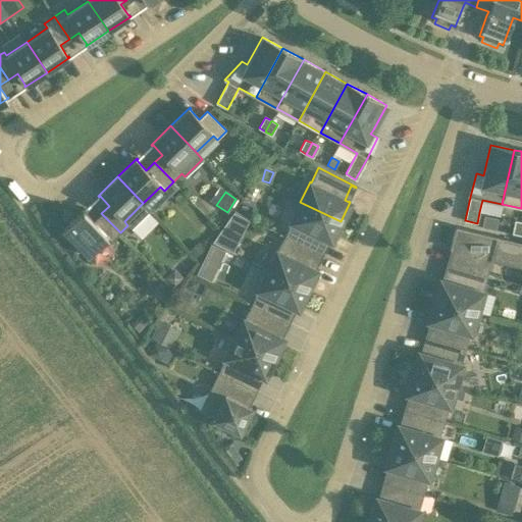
[(341,221),(300,202),(291,221),(292,222),(284,237),(318,253),(325,238),(330,240),(329,241),(330,242),(341,221)]
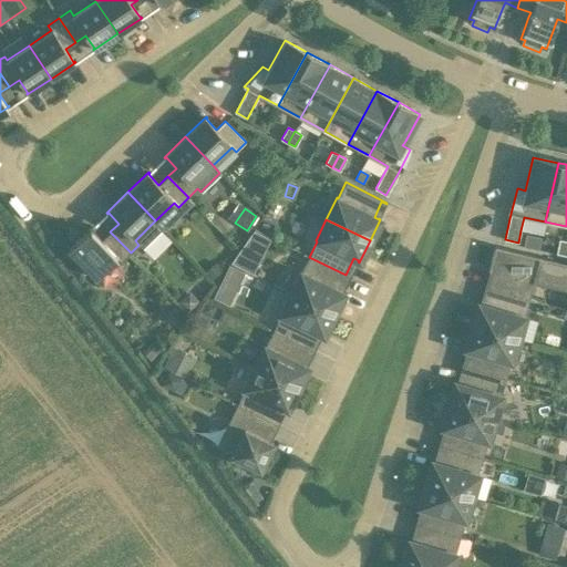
[(121,263),(131,253),(110,232),(101,240),(91,229),(92,228),(91,227),(64,253),(65,254),(69,250),(95,278),(116,258),(121,263)]
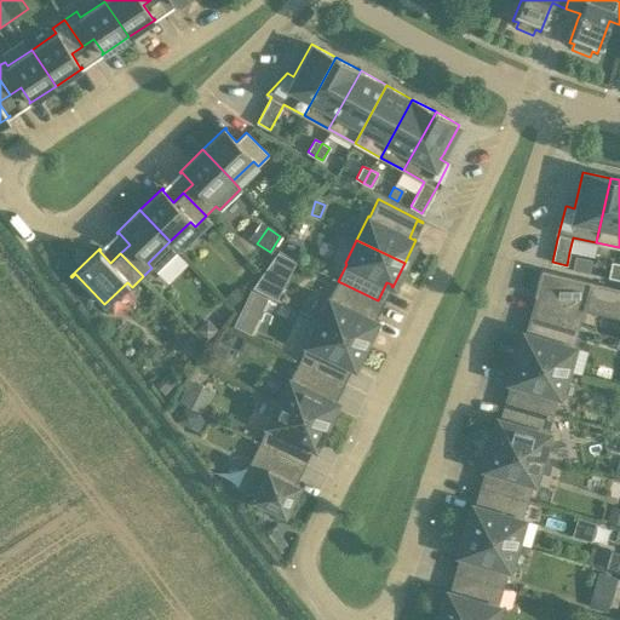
[(259,288),(280,299),(300,260),(280,250),(259,288)]
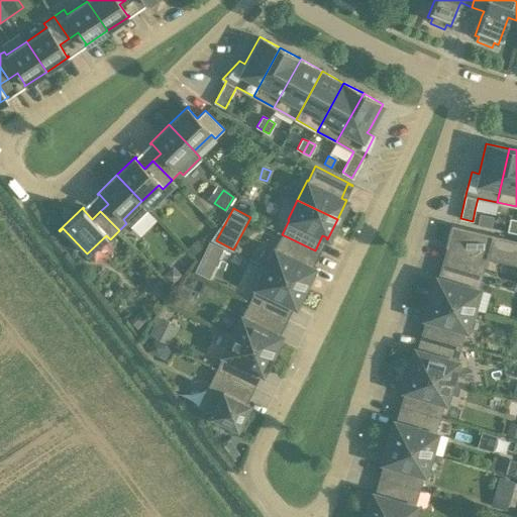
[(480,214),(478,225),(491,227),(493,217),(480,214)]
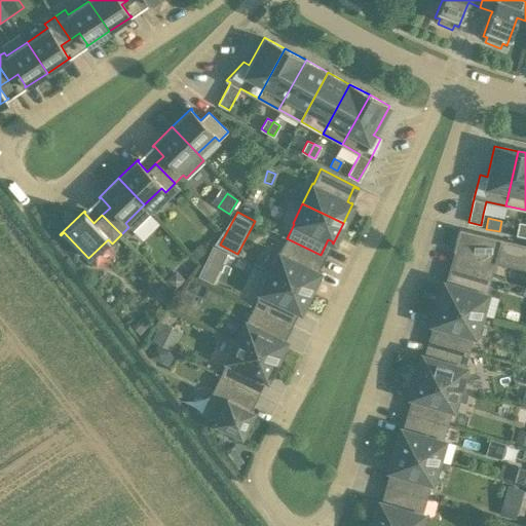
[(515,235),(522,237),(525,224),(518,222),(515,235)]
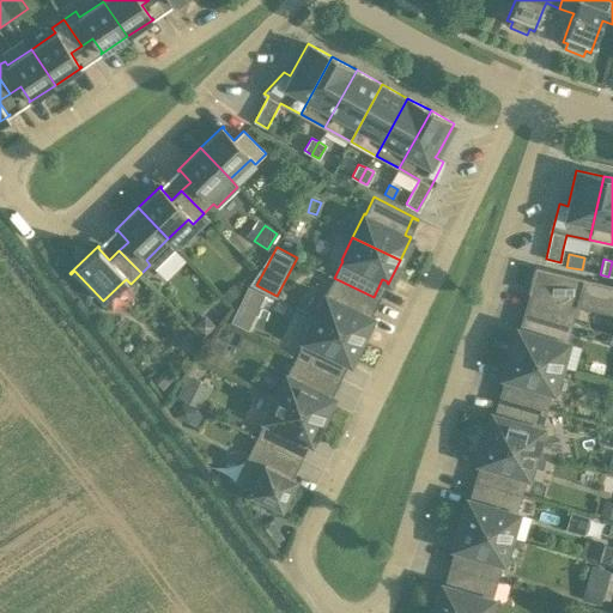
[(535,293),(529,311),(571,325),(577,304),(612,313),(612,333),(612,334),(611,335),(612,335),(612,285),(535,266),(527,292),(529,292),(529,291),(535,293)]
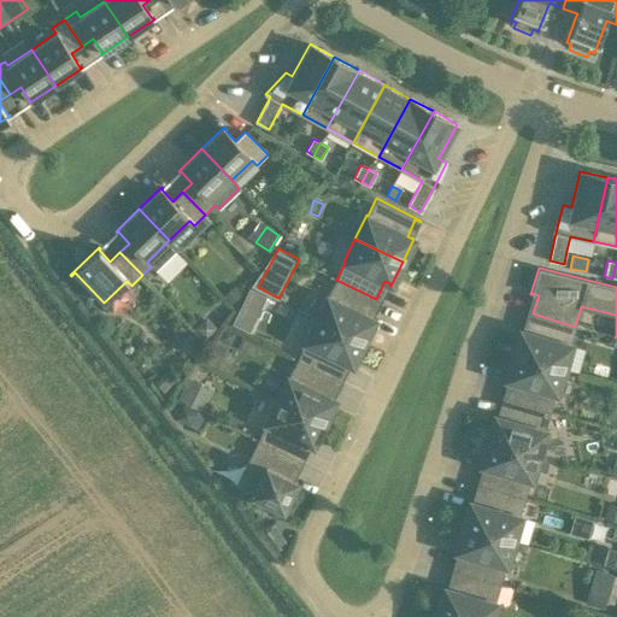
[(376,299),(336,280),(328,295),(327,295),(316,319),(363,342),(375,318),(374,318),(372,319),(368,316),(376,299)]
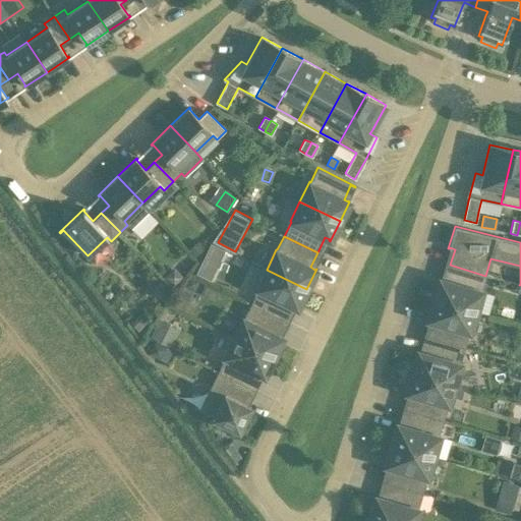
[(198,242),(189,250),(194,256),(204,248),(198,242)]
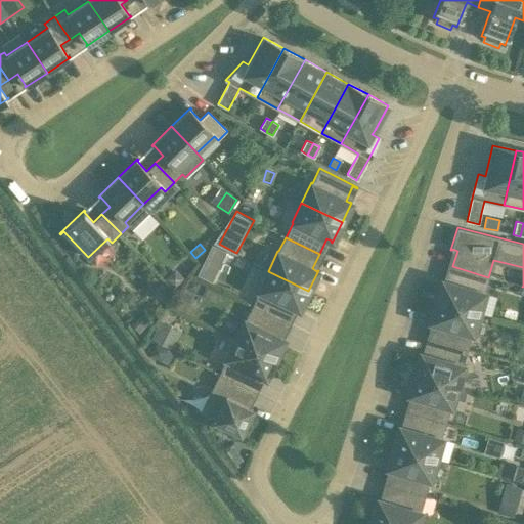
[(198,274),(212,281),(217,270),(203,264),(198,274)]
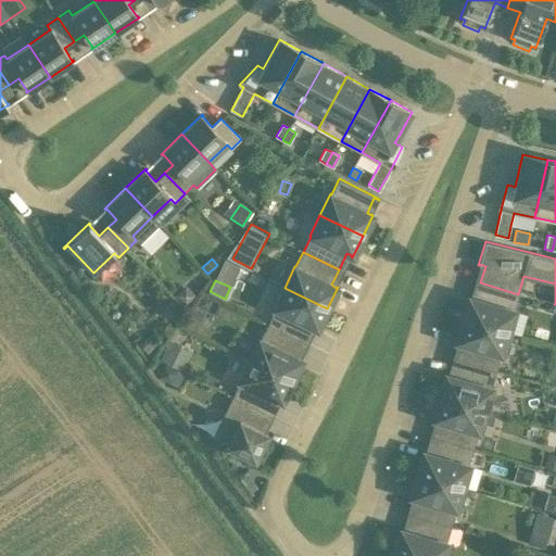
[(518,294),(480,282),(475,300),(470,298),(469,297),(463,319),(508,332),(515,311),(514,310),(518,294)]
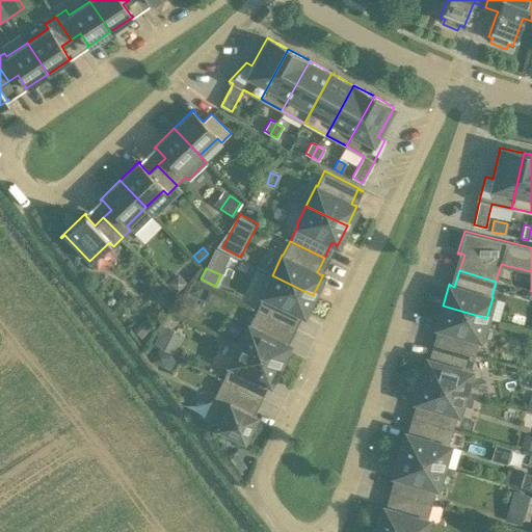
[(313,295),(272,275),(262,295),(263,296),(256,310),(290,327),(298,312),(302,314),(302,315),(303,315),(313,295)]
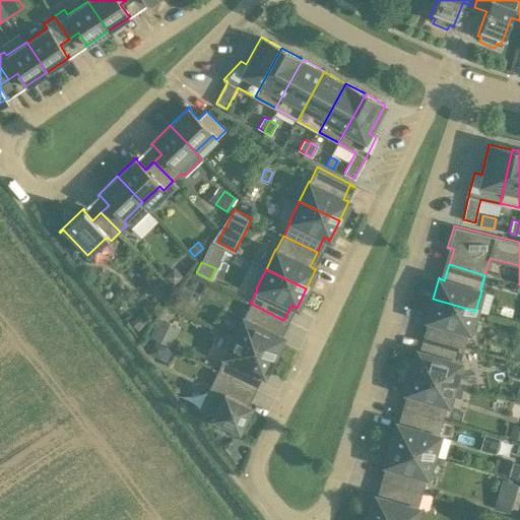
[(170,272),(166,276),(173,284),(181,276),(178,272),(170,272)]
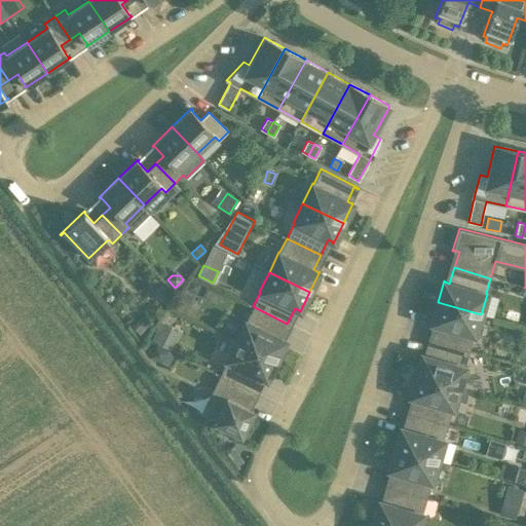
[(159,288),(156,299),(167,301),(170,290),(159,288)]
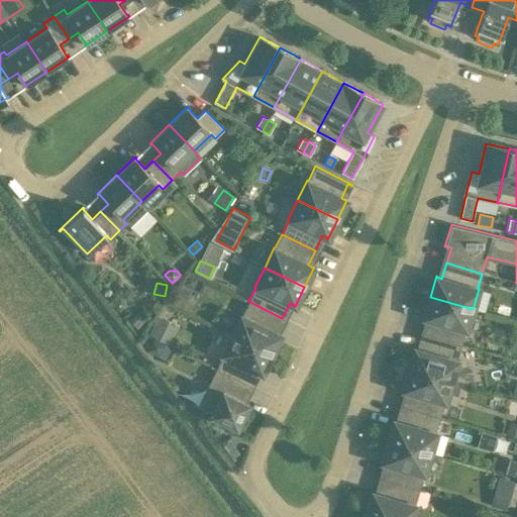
[(473,309),(430,297),(424,318),(425,318),(425,317),(430,319),(425,334),(460,345),(466,330),(467,330),(473,309)]
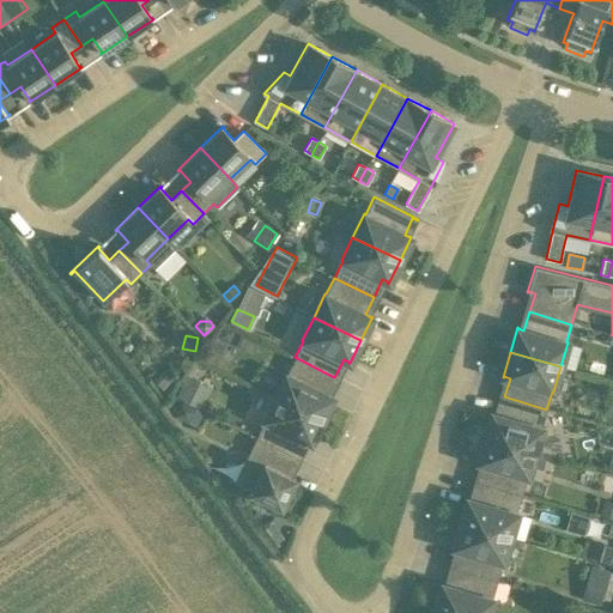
[(334,377),(295,357),(287,374),(286,374),(274,396),(322,420),(333,396),(332,396),(326,394),(334,377)]
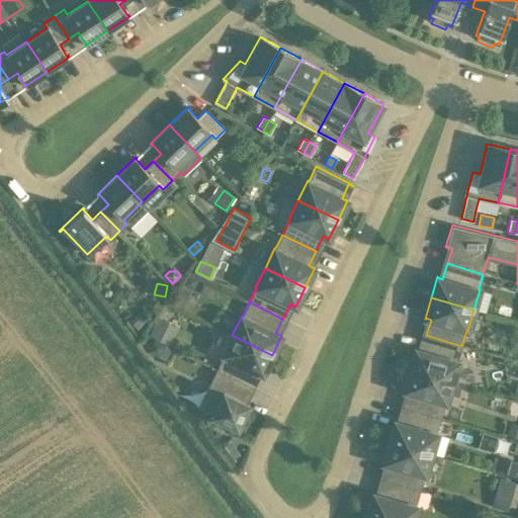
[(157,319),(149,334),(161,340),(169,324),(157,319)]
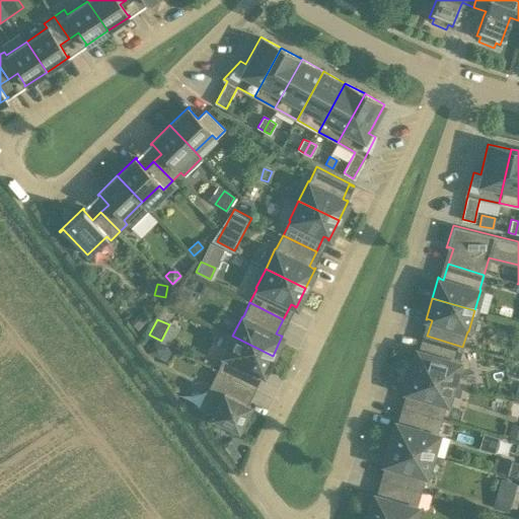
[(273,356),(232,336),(223,356),(217,370),(250,386),(257,372),(262,374),(262,375),(263,375),(273,356)]
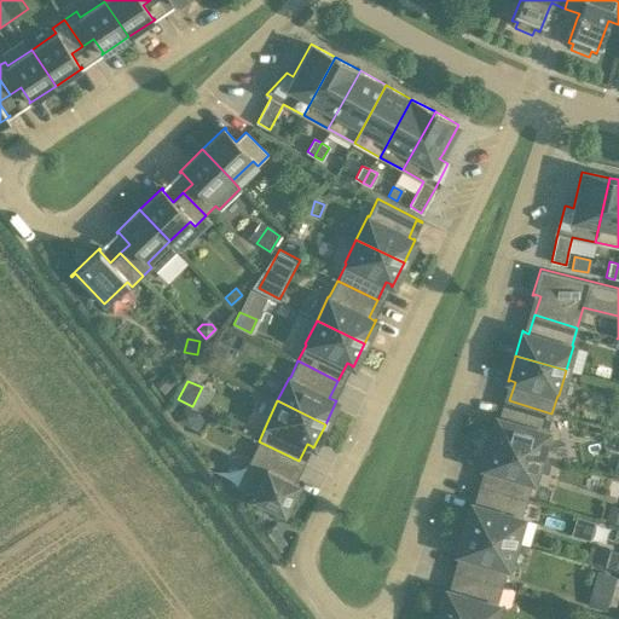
[(551,414),(509,400),(504,420),(498,418),(498,417),(497,416),(490,441),(541,457),(548,432),(547,432),(551,414)]
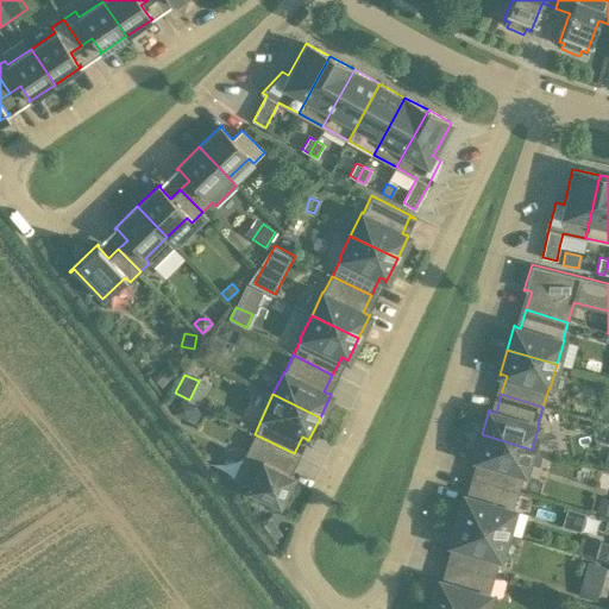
[(181,401),(175,414),(187,420),(193,407),(181,401)]
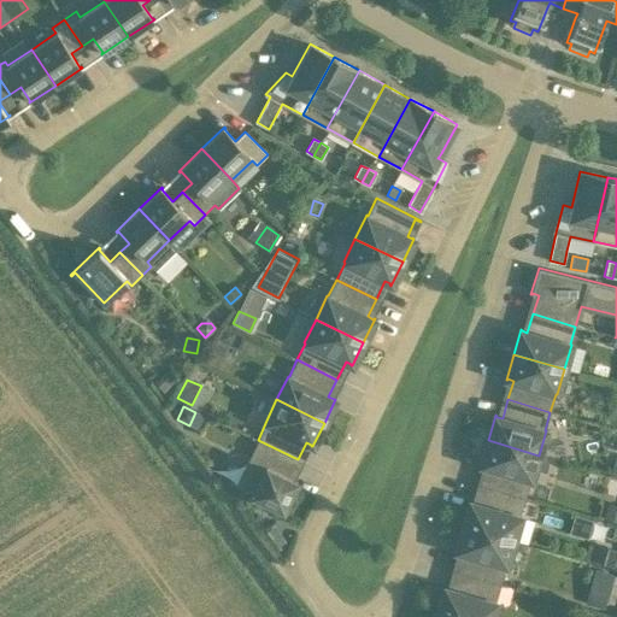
[(298,459),(258,440),(236,486),(282,507),(295,480),(294,480),(289,477),(298,459)]
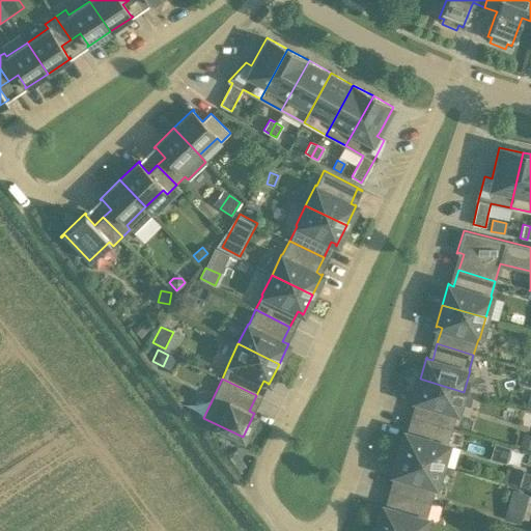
[(464,392),(420,379),(414,400),(415,401),(415,400),(420,401),(415,418),(452,428),(456,413),(457,414),(464,392)]
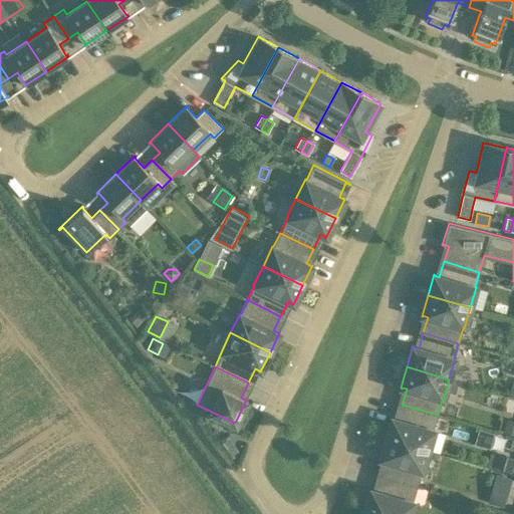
[(438,415),(402,405),(398,420),(393,419),(393,418),(392,418),(386,439),(428,451),(434,430),(433,430),(438,415)]
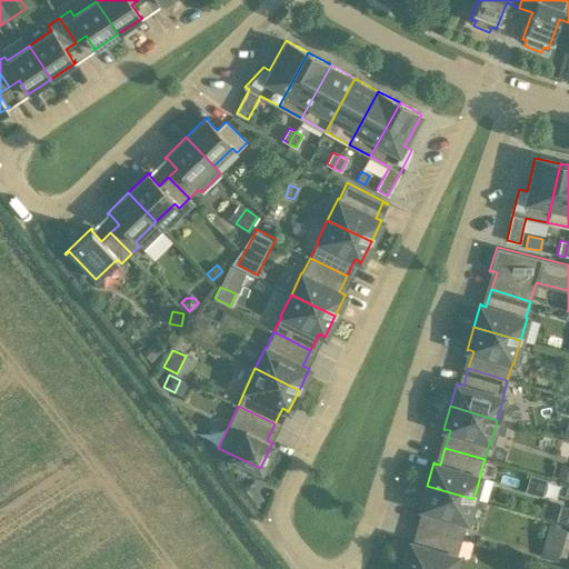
[(568,470),(560,468),(557,478),(568,480),(568,470)]
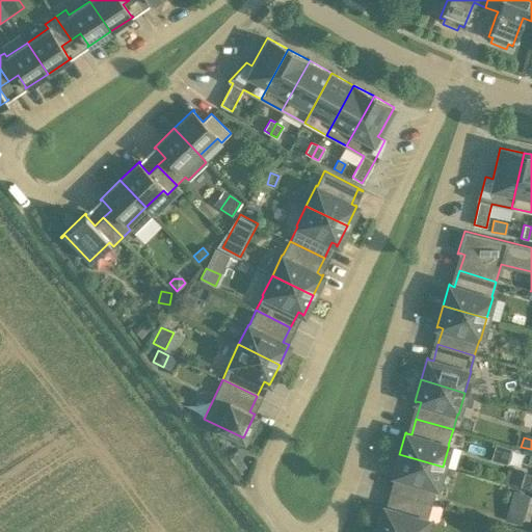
[(443,467),(399,454),(393,476),(394,476),(394,475),(399,476),(394,493),(431,503),(435,488),(436,488),(443,467)]
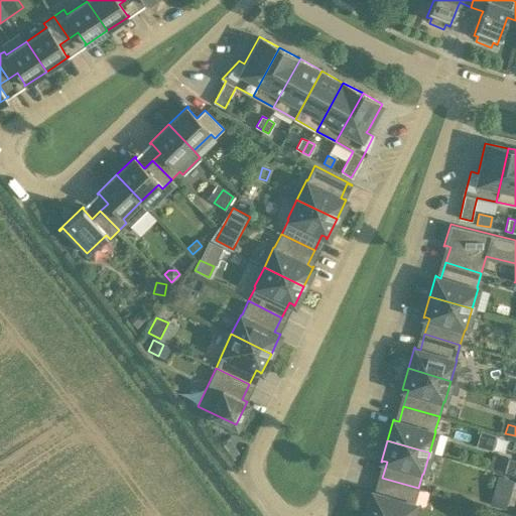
[(515,463),(499,459),(496,470),(513,475),(515,464),(515,463)]
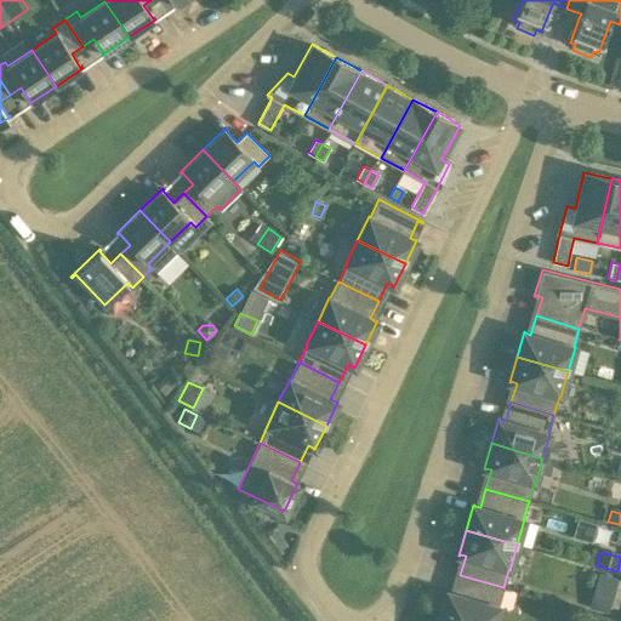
[(600,573),(590,607),(609,611),(619,577),(600,573)]
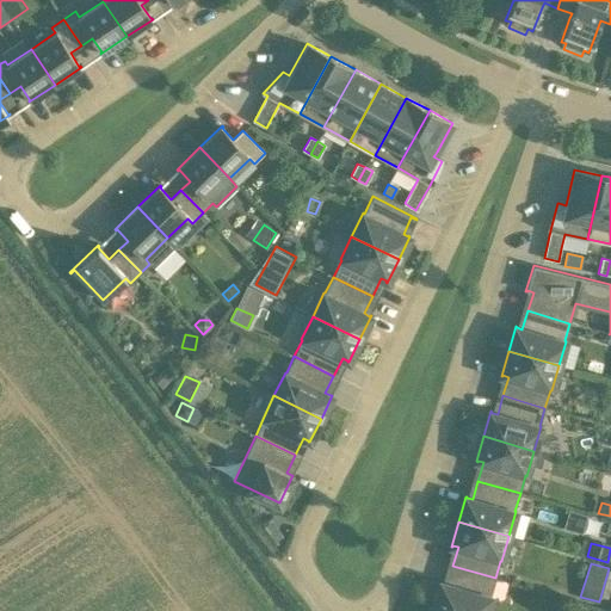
[(495,578),(452,566),(448,585),(442,582),(442,581),(440,581),(433,606),(449,610),(486,610),(491,597),(489,596),(495,578)]
